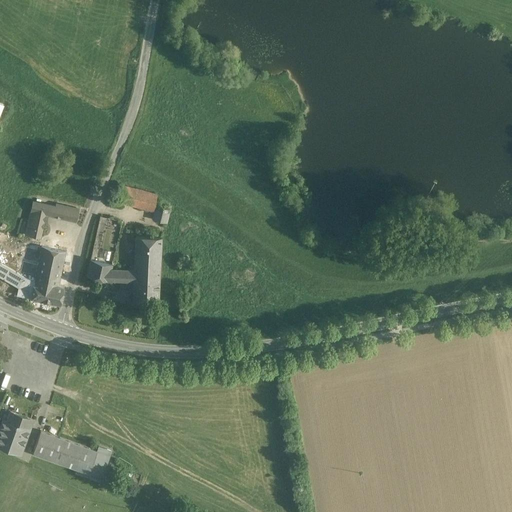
[(158,195),(121,186),(117,201),(154,210),(158,195)]
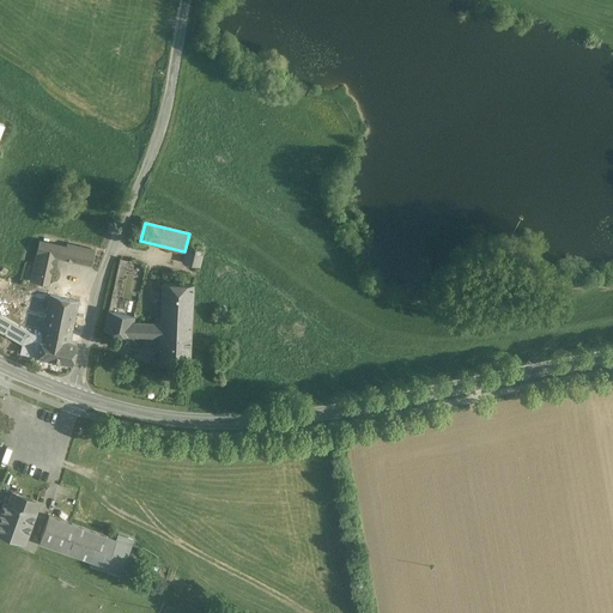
[(67,249),(41,243),(38,253),(54,256),(74,260),(78,247),(68,244),(67,249)]
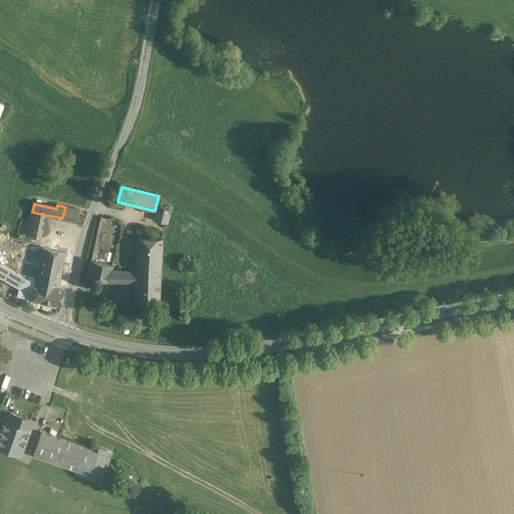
[(172,210),(158,206),(154,220),(169,223),(172,210)]
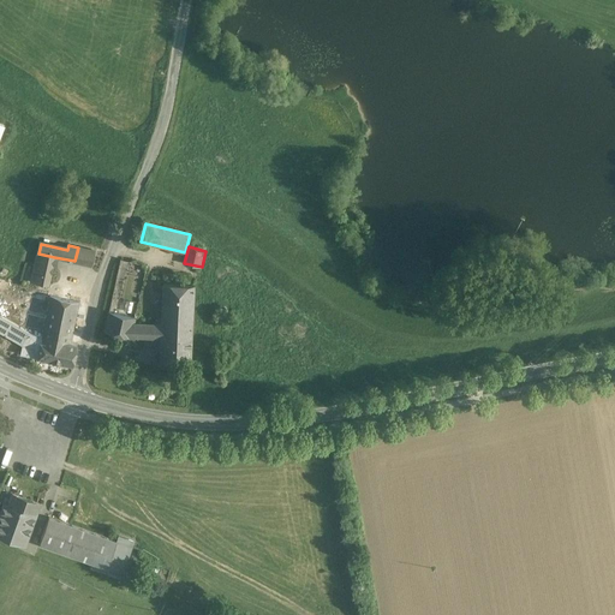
[(95,251),(78,248),(75,261),(91,264),(95,251)]
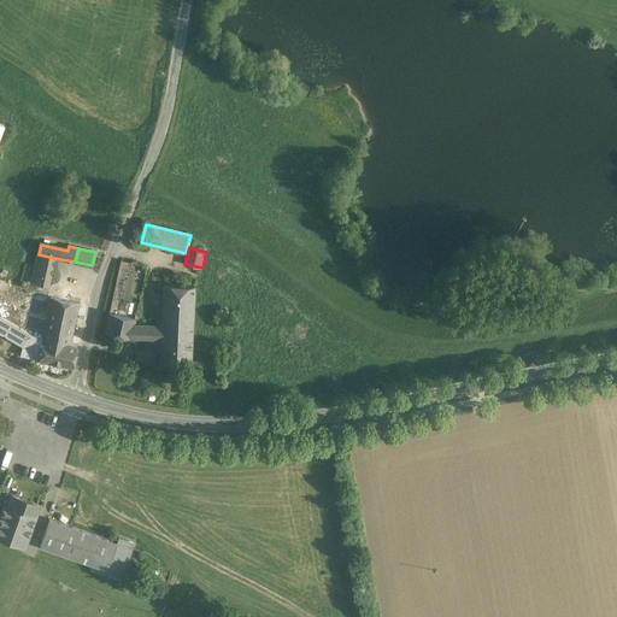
[(54,258),(39,254),(33,282),(50,286),(54,258)]
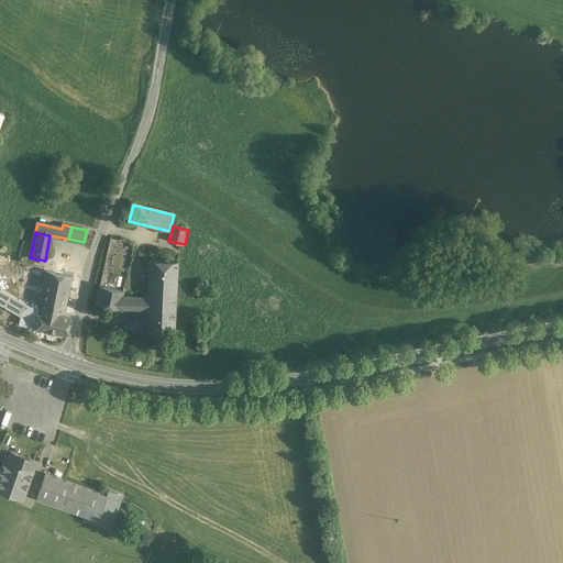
[(179,262),(151,260),(148,295),(147,309),(146,329),(176,331),(179,262)]
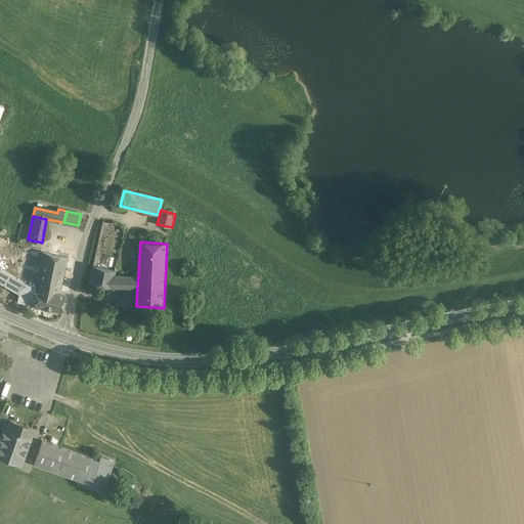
[(68,257),(44,252),(38,280),(37,287),(60,291),(68,257)]
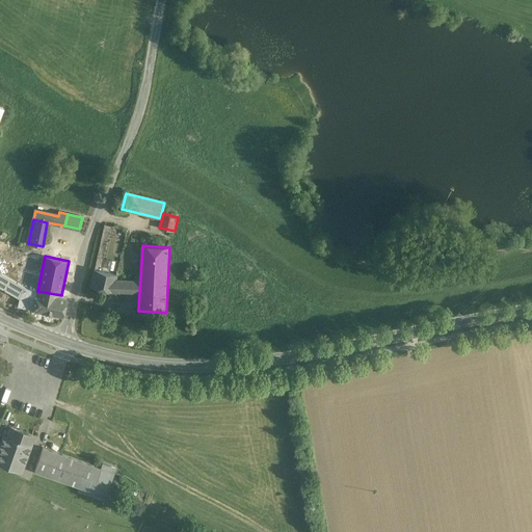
[(117,273),(95,269),(90,286),(113,291),(116,278),(117,273)]
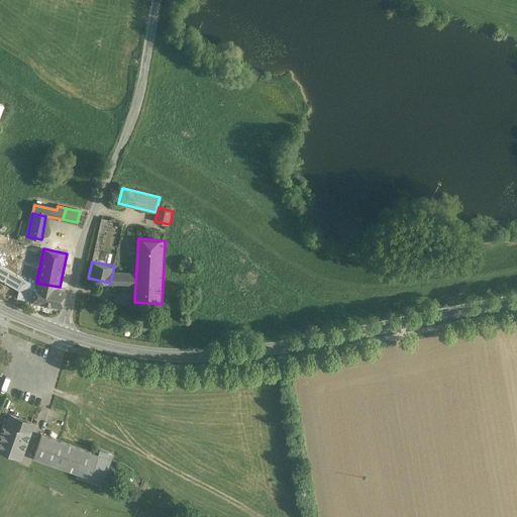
[(26,279),(0,263),(0,278),(19,289),(30,292),(29,296),(33,297),(36,283),(30,280),(26,279)]
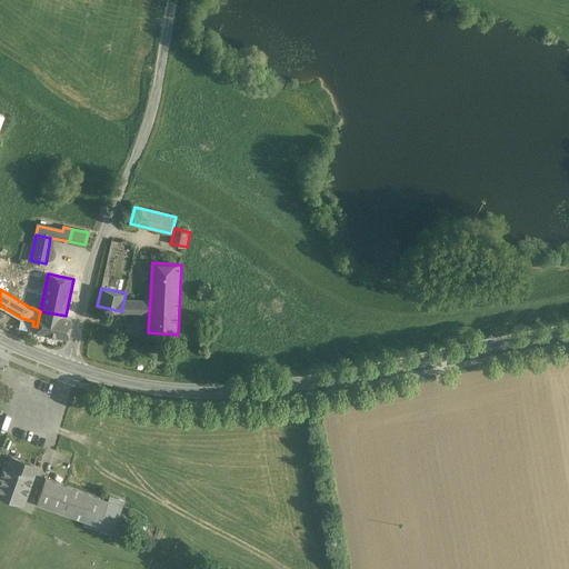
[(150,298),(125,298),(121,311),(149,312),(150,298)]
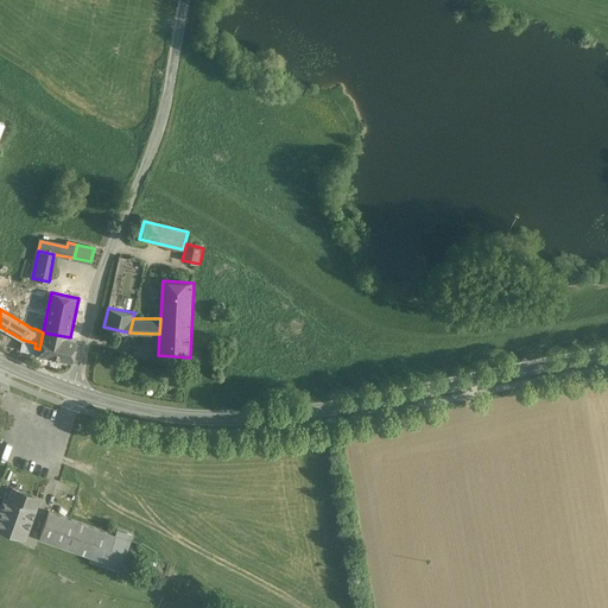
[(70,337),(43,333),(39,349),(35,348),(36,343),(23,340),(20,350),(73,360),(76,339),(70,337)]
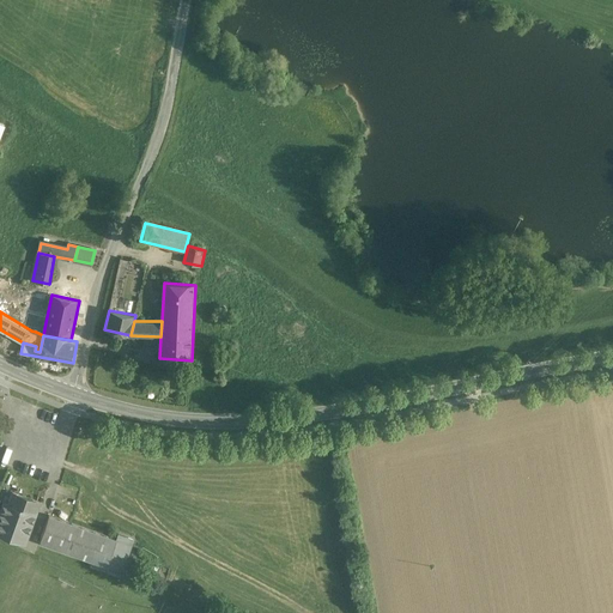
[(40,502),(12,492),(8,503),(4,502),(0,513),(0,533),(25,542),(40,502)]
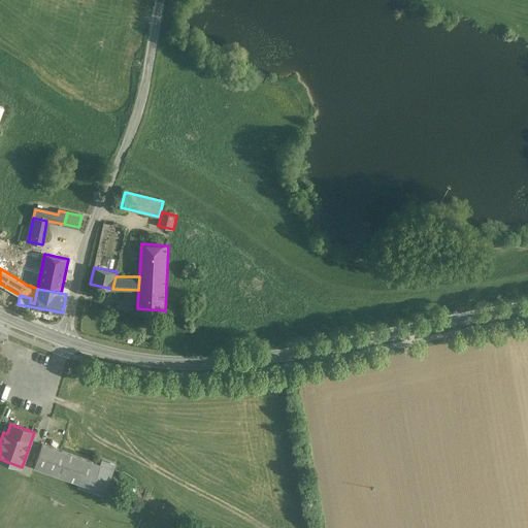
[(100,464),(42,443),(34,467),(93,488),(97,476),(100,464)]
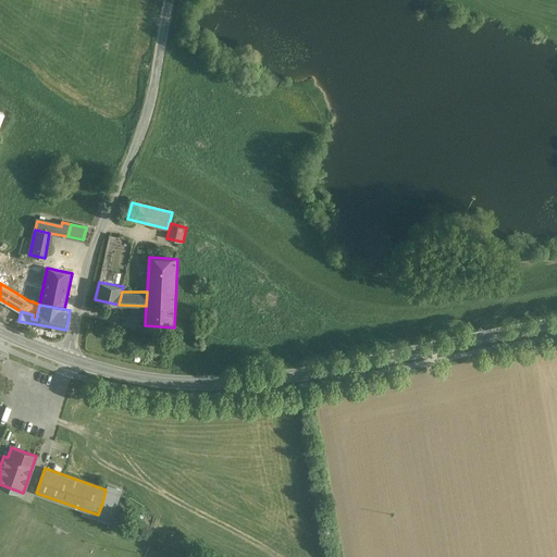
[(120,490),(108,485),(106,490),(107,490),(102,503),(114,507),(120,490)]
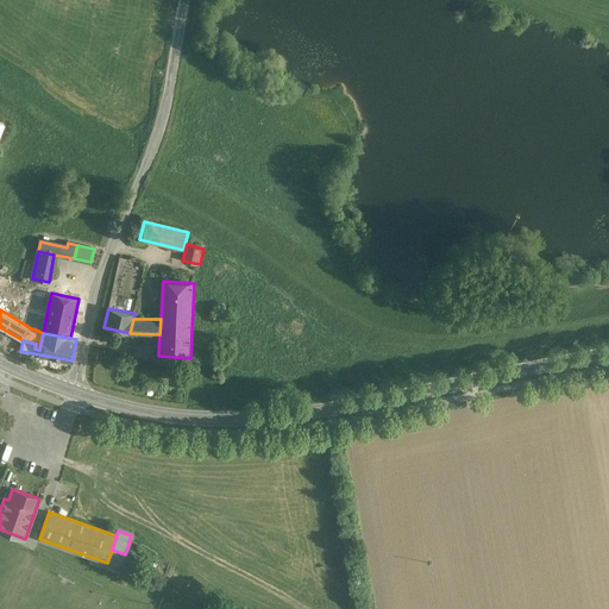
[(152,564),(145,560),(143,569),(150,571),(152,564)]
